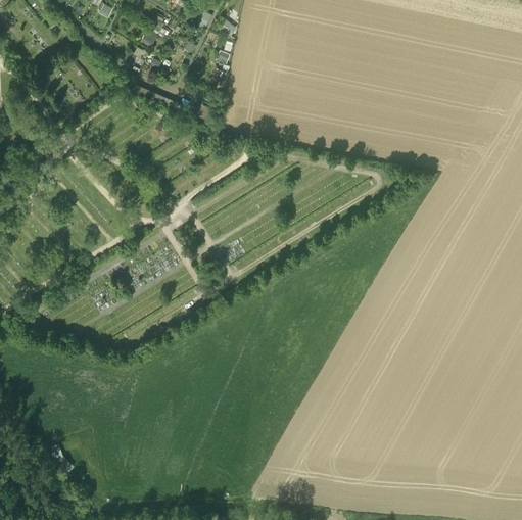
[(103,4),(99,14),(108,17),(112,8),(103,4)]
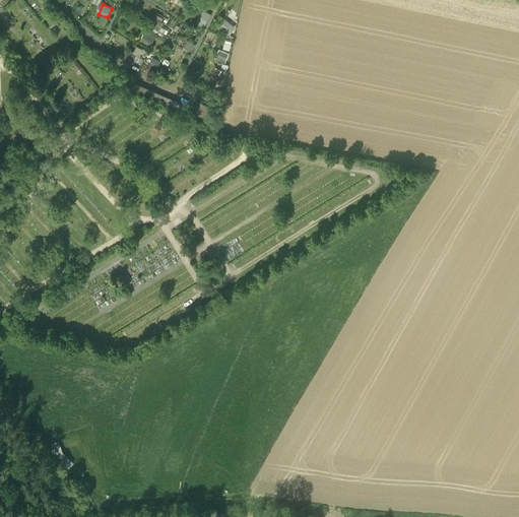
[(195,21),(205,26),(211,15),(201,10),(195,21)]
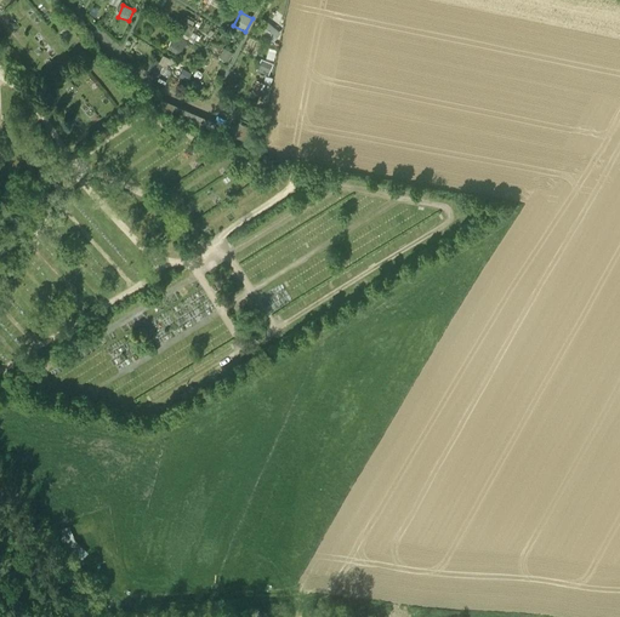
[(274,44),(282,35),(269,23),(261,32),(274,44)]
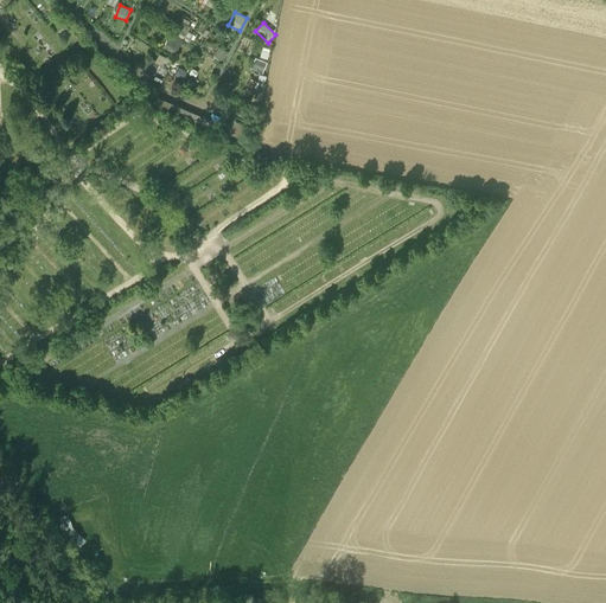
[(171,36),(165,49),(177,55),(183,42),(171,36)]
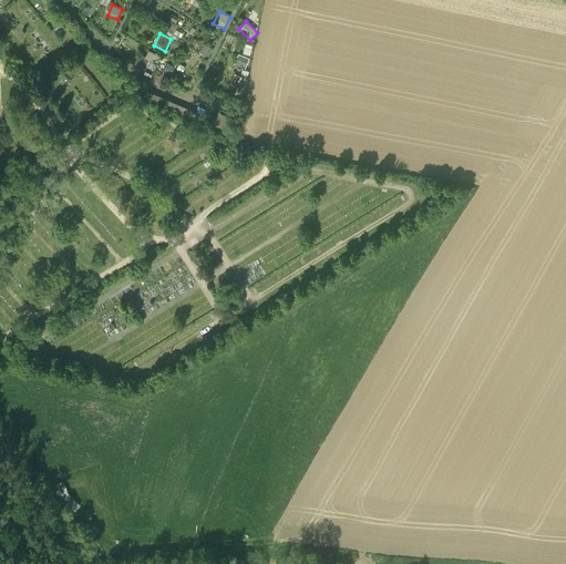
[(246,69),(250,59),(239,54),(235,64),(246,69)]
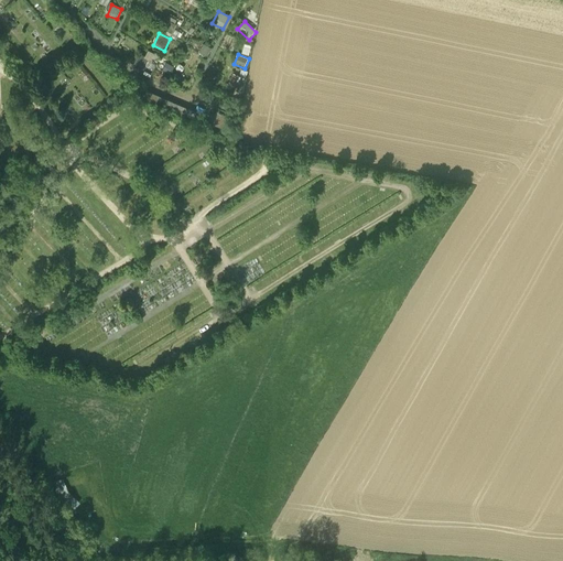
[(136,65),(142,67),(145,57),(139,55),(136,65)]
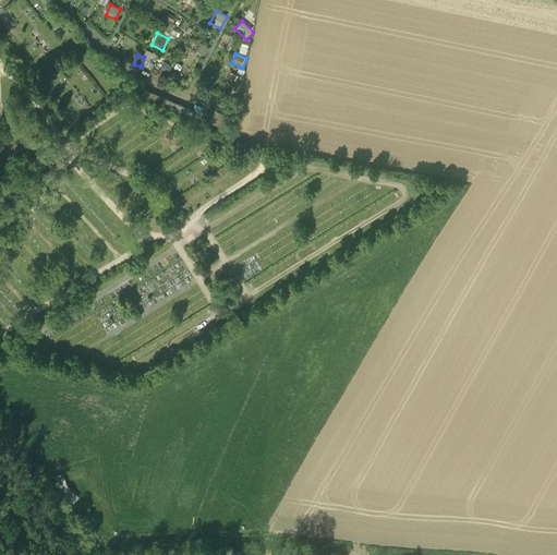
All buildings are outlined.
